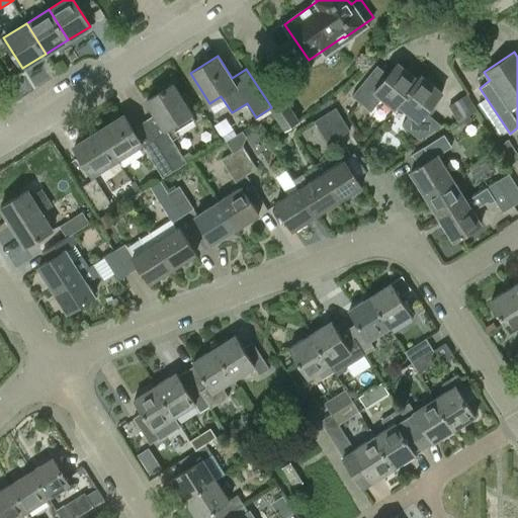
[(399,102),(417,80),(417,79),(397,63),(380,82),(369,73),(351,95),(370,111),(383,96),(396,106),(400,103),(399,102)]
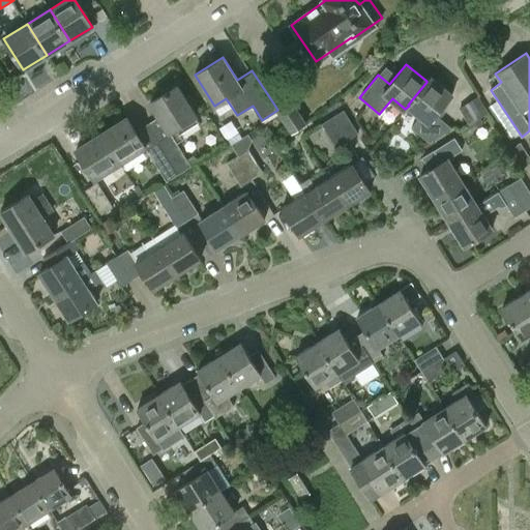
[(451,95),(430,77),(427,81),(427,82),(408,105),(409,106),(420,115),(410,127),(428,143),(450,128),(435,115),(451,95)]
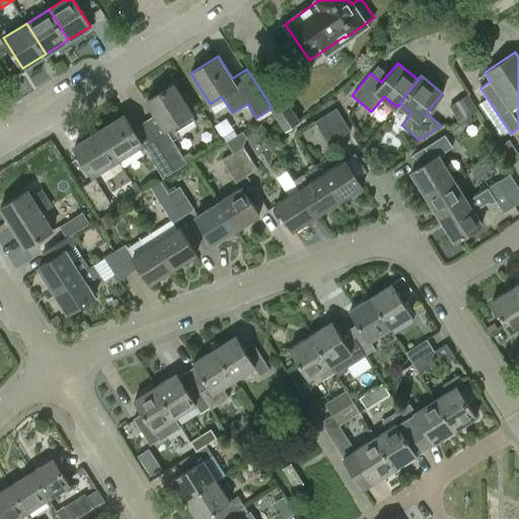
[(165,129),(154,136),(175,170),(188,162),(171,139),(179,134),(177,131),(195,120),(172,84),(147,99),(165,129)]
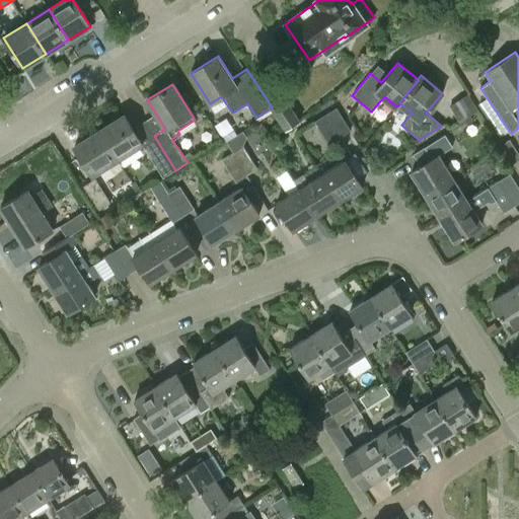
[(269,102),(272,107),(286,130),(300,121),(282,93),(269,102)]
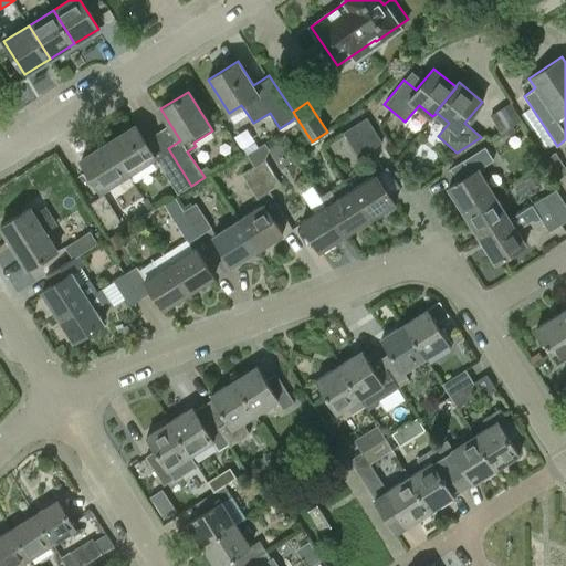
[(500,127),(517,119),(511,105),(494,113),(500,127)]
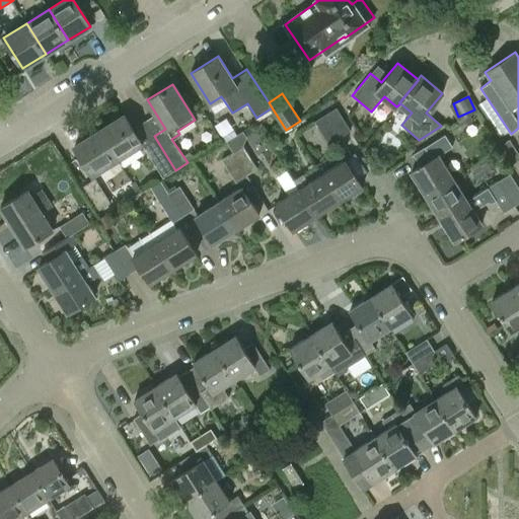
[(336,107),(315,122),(329,144),(350,130),(336,107)]
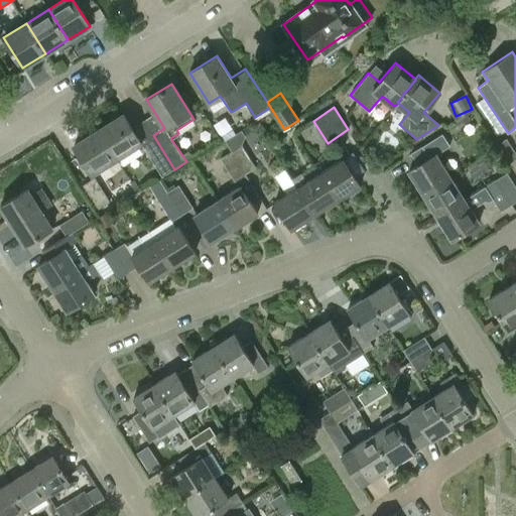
[(98,129),(116,158),(141,143),(123,114),(98,129)]
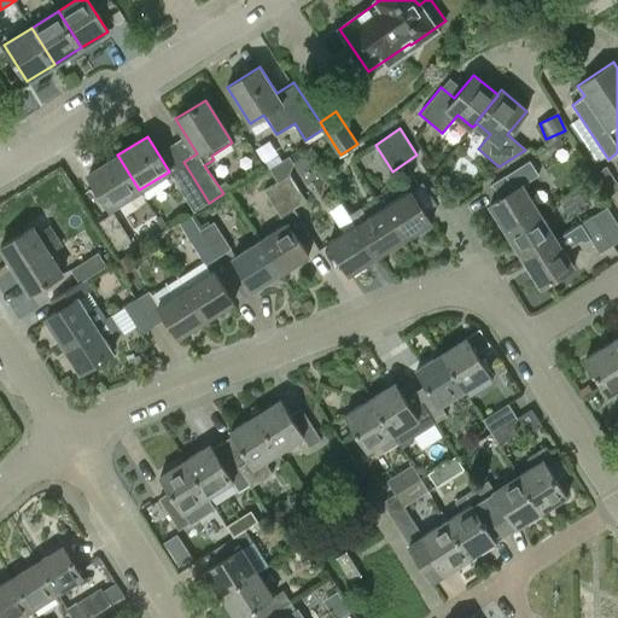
[(110,209),(139,190),(117,155),(88,174),(110,209)]
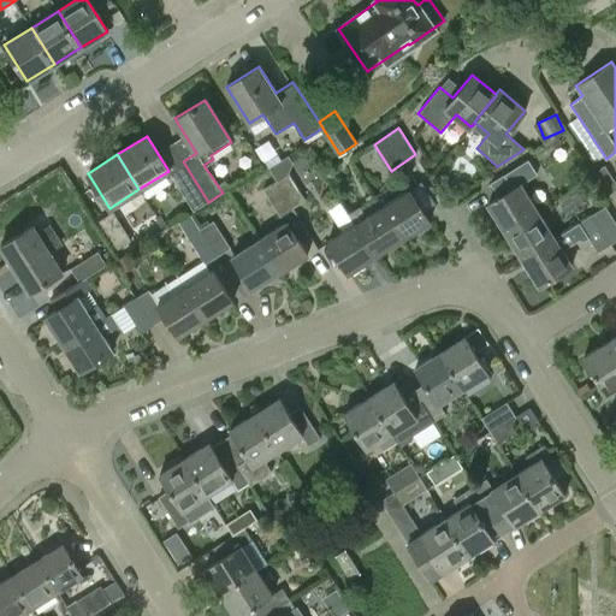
[(280,160),(268,167),(277,179),(276,181),(292,207),(304,200),(288,172),(292,163),(289,155),(280,160)]
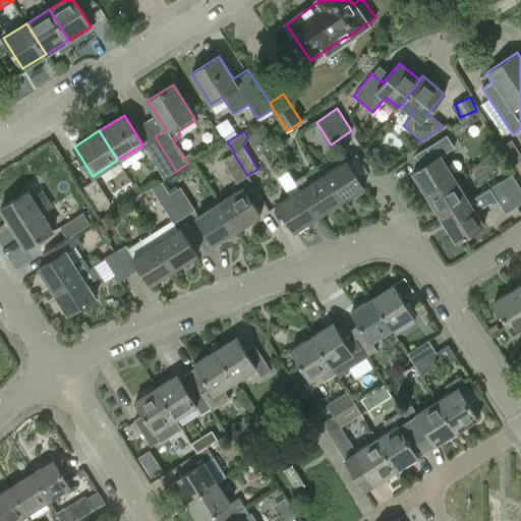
[(427,195),(455,178),(441,155),(453,147),(446,135),(413,156),(420,167),(412,172),(427,195)]
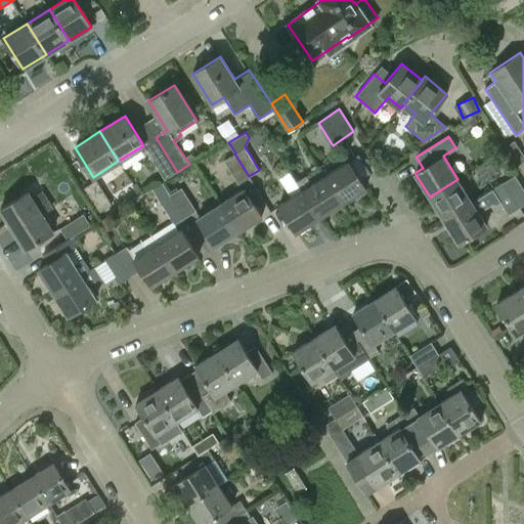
[(156,137),(143,145),(165,179),(177,172),(156,137)]
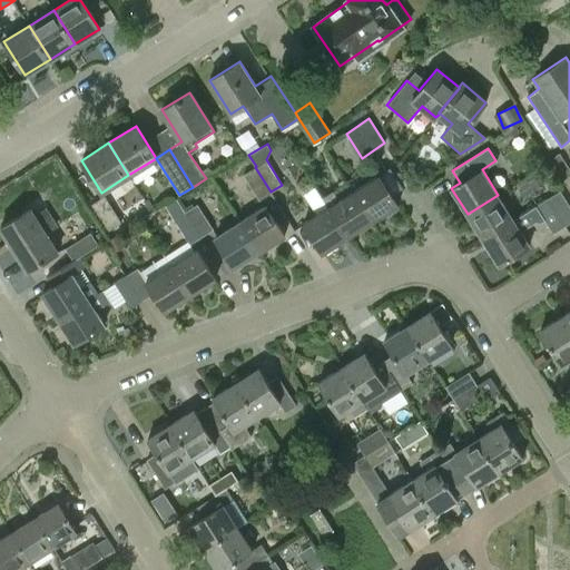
[(255,167),(244,174),(259,199),(271,192),(255,167)]
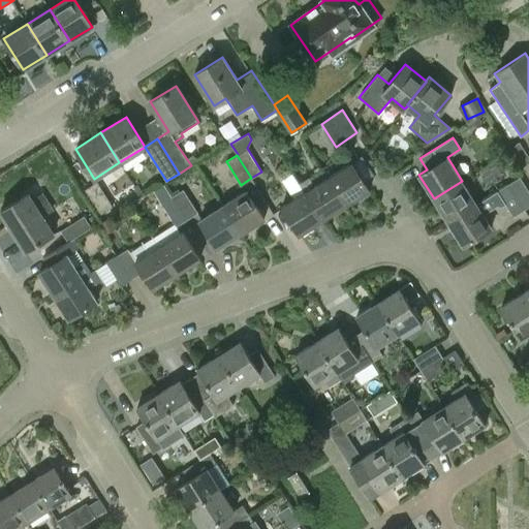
[(327,178),(345,207),(369,191),(350,162),(327,178)]
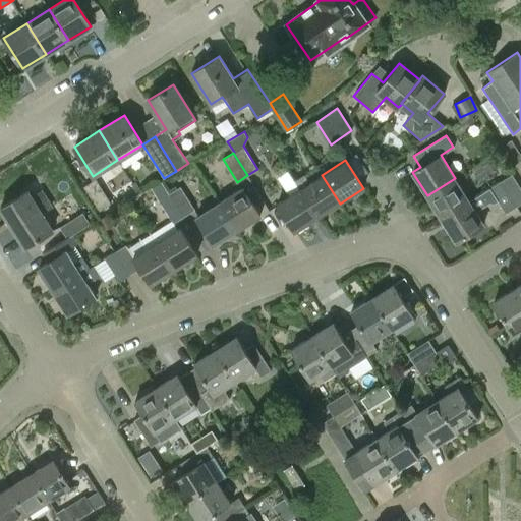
[(294,181),(299,189),(317,218),(340,204),(322,175),(309,183),(304,174),(294,181)]
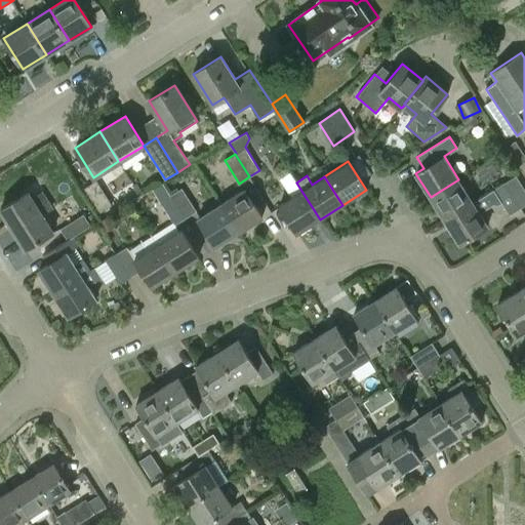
[(524,191),(516,175),(505,183),(520,208),(524,204),(524,191)]
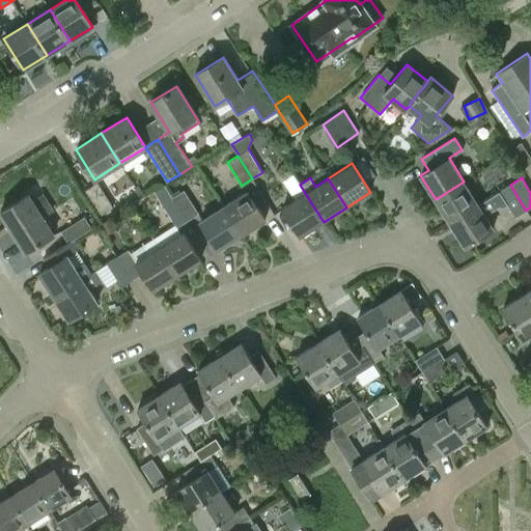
[(436,199),(450,222),(478,204),(464,182),(436,199)]
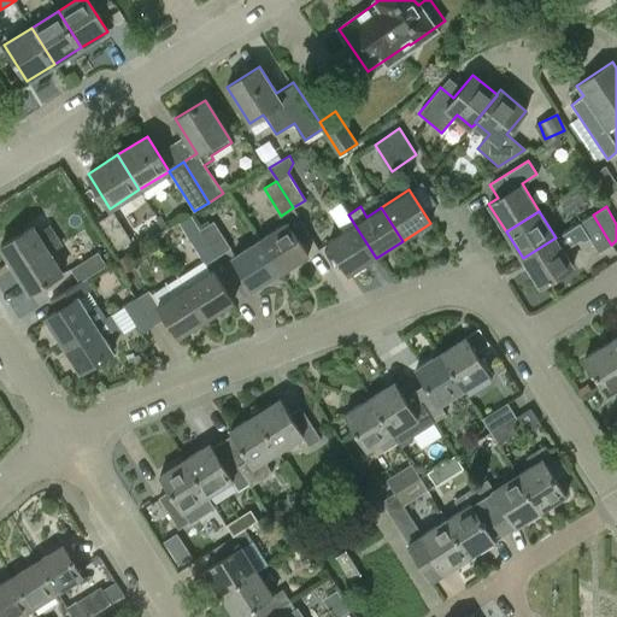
[(112,212),(98,221),(116,250),(130,241),(112,212)]
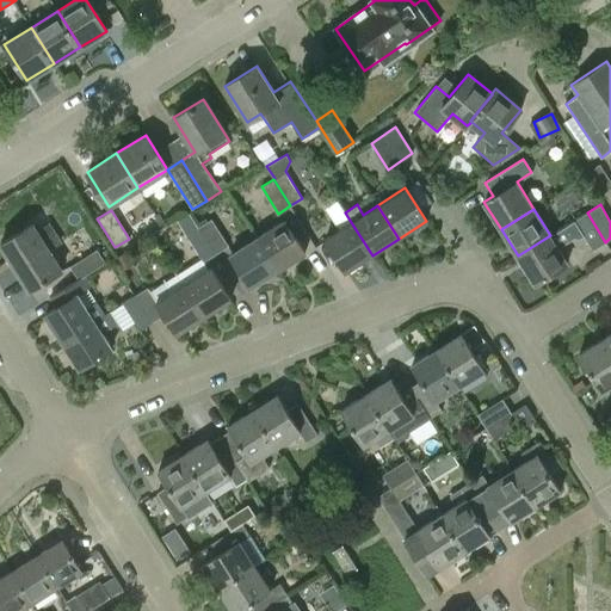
[(550,235),(518,255),(535,283),(568,263),(559,247),(581,233),(592,251),(605,242),(587,213),(550,235)]
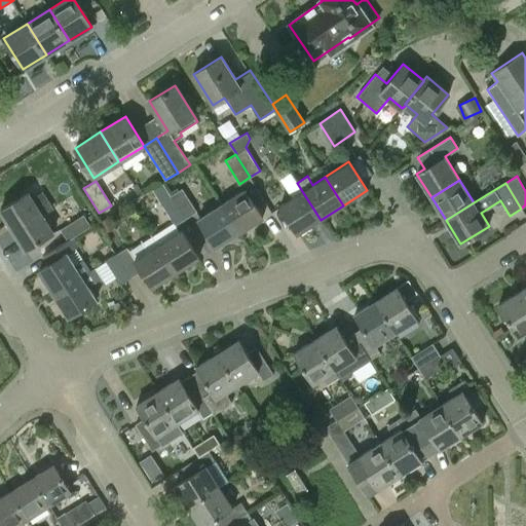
[(179,191),(172,195),(185,218),(195,212),(182,189),(179,191)]
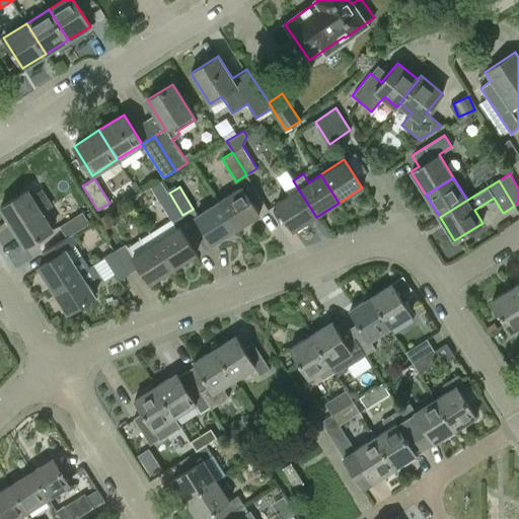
[(241,187),(218,202),(235,229),(258,214),(241,187)]
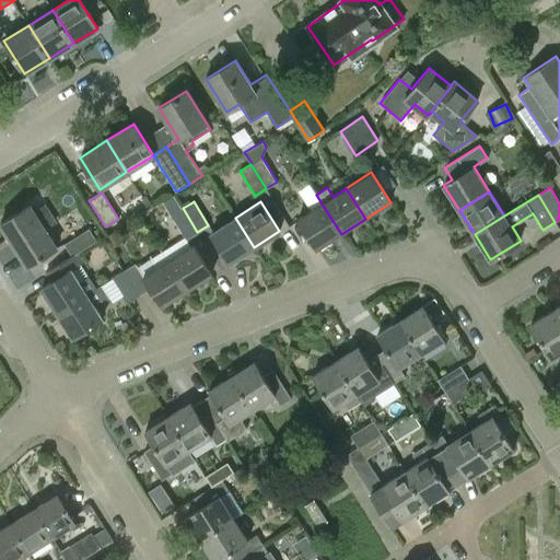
[(55,248),(44,231),(57,222),(44,203),(32,211),(28,206),(0,223),(0,225),(25,267),(55,248)]
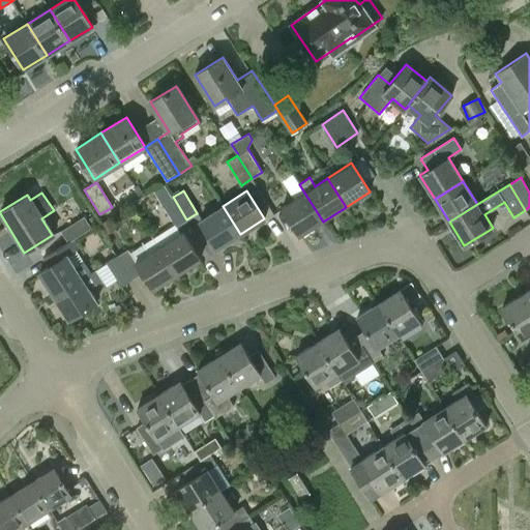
[(299,236),(323,222),(304,193),(282,207),(299,236)]
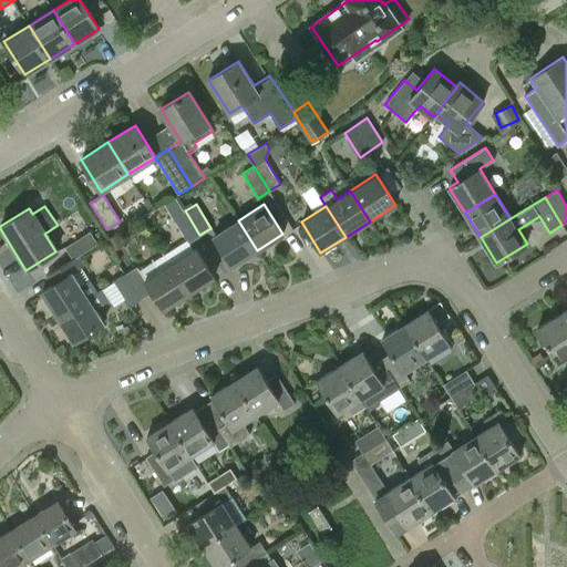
[(184,210),(173,217),(188,241),(199,235),(185,210),(184,210)]
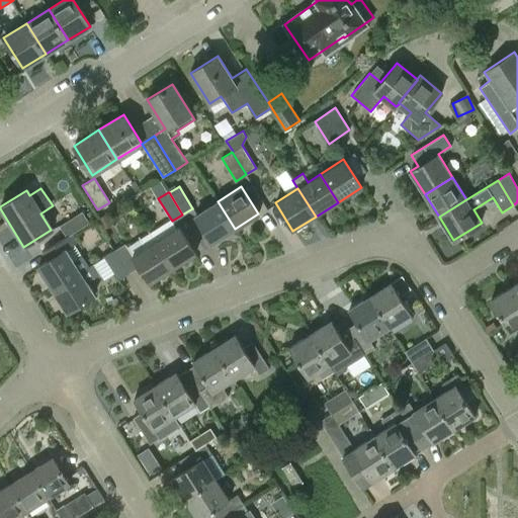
[(235,229),(218,201),(195,216),(212,243),(235,229)]
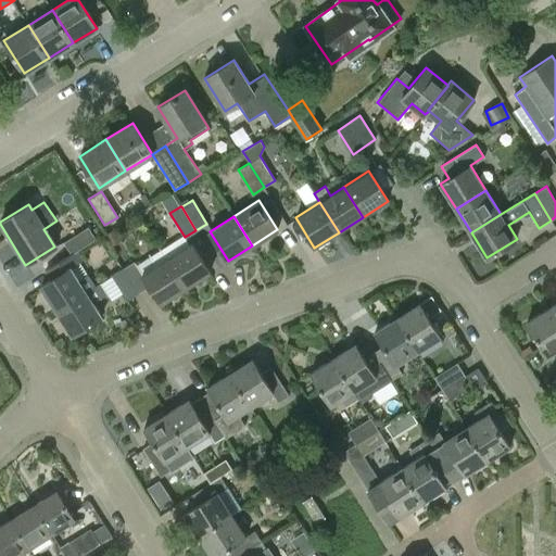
[(71,255),(72,254),(97,239),(89,227),(63,243),(71,255)]
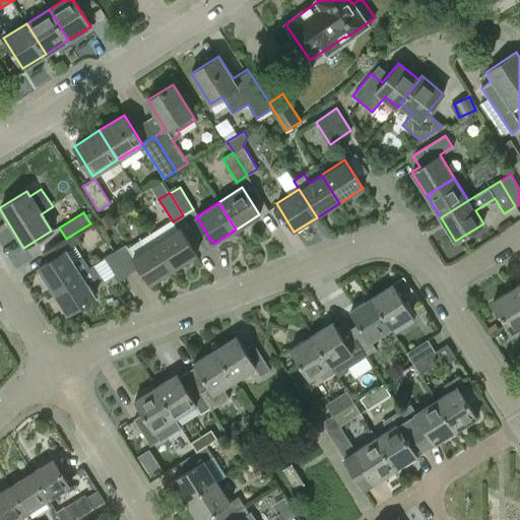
[(176,229),(155,242),(173,269),(196,255),(178,228),(176,229)]
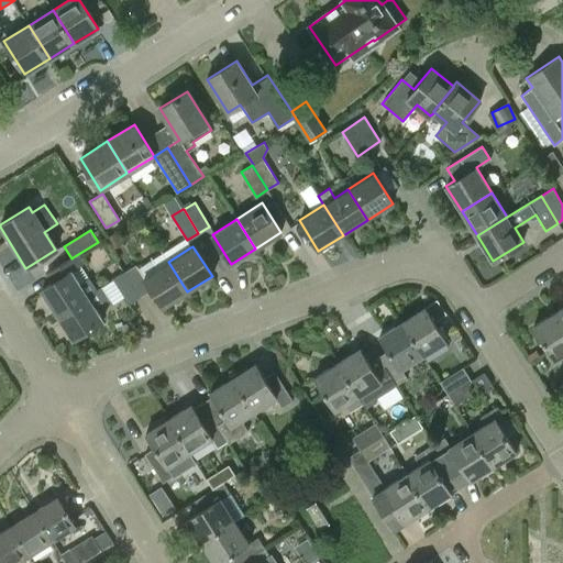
[(78,266),(73,257),(72,258),(46,274),(52,283),(41,289),(56,315),(97,289),(88,277),(78,283),(70,271),(78,266)]
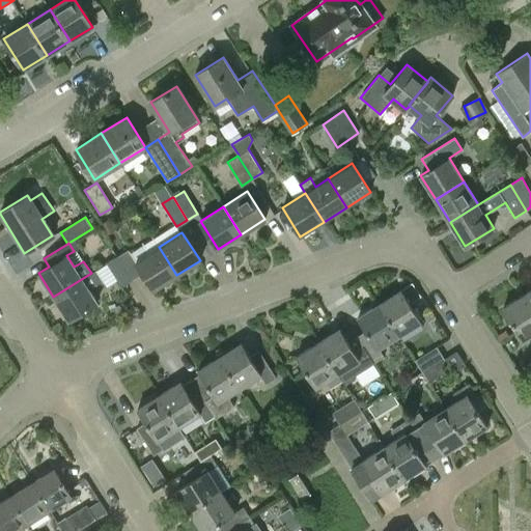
[(128,250),(116,257),(132,280),(142,274),(154,290),(176,275),(159,247),(135,262),(130,253),(128,250)]
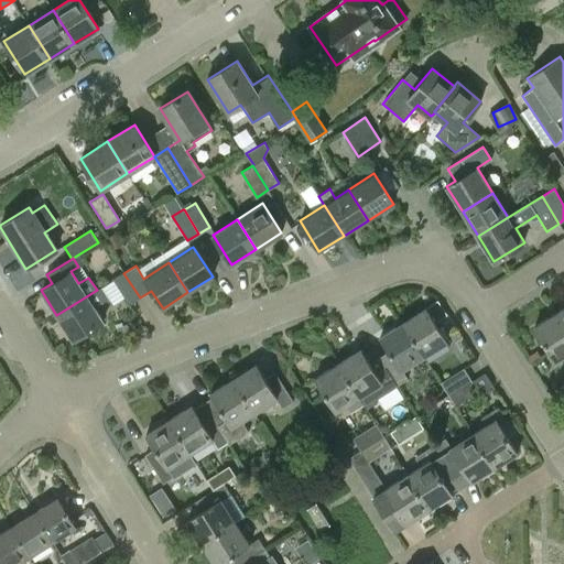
[(128,305),(140,297),(123,273),(112,281),(128,305)]
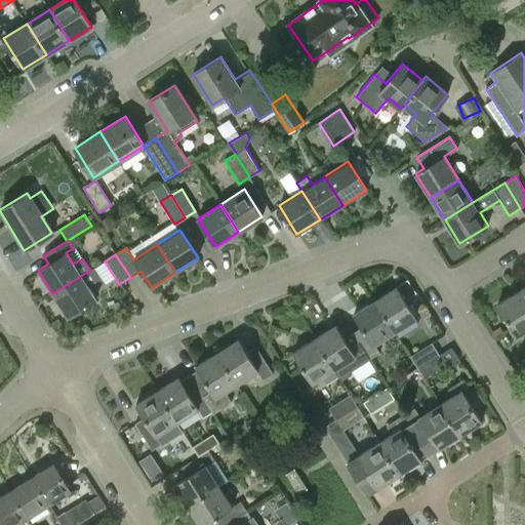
[(95,267),(90,270),(52,293),(67,317),(94,299),(87,287),(102,278),(95,267)]
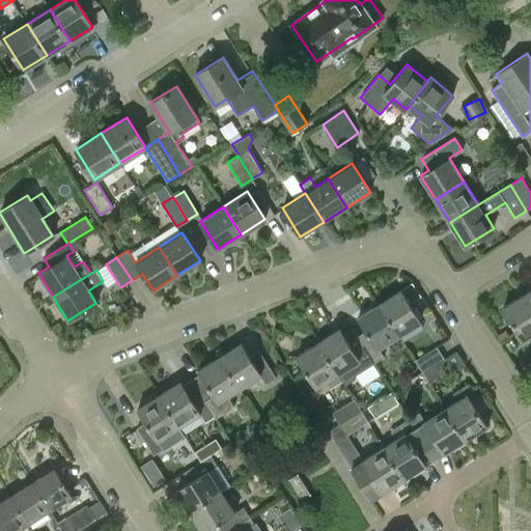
[(399,289),(379,303),(398,335),(420,322),(399,289)]
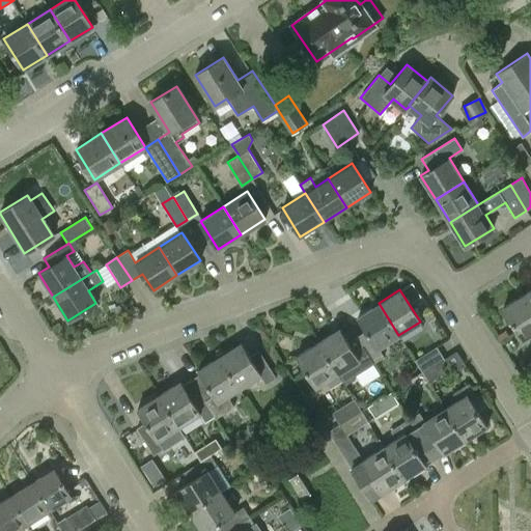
[(522,339),(530,333),(530,304),(524,294),(502,307),(522,339)]
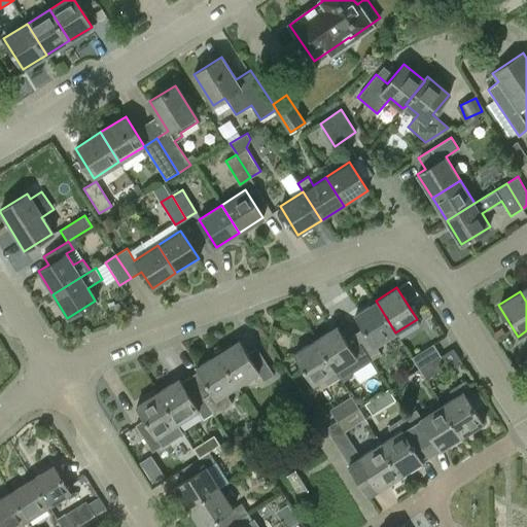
[(362,328),(353,334),(371,360),(380,355),(374,346),(395,332),(376,301),(354,315),(362,328)]
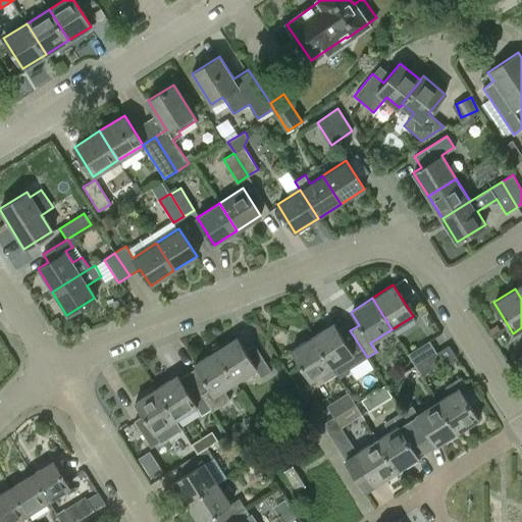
[(332,323),(311,336),(331,367),(335,365),(337,369),(346,371),(367,357),(350,330),(342,336),(332,323)]
